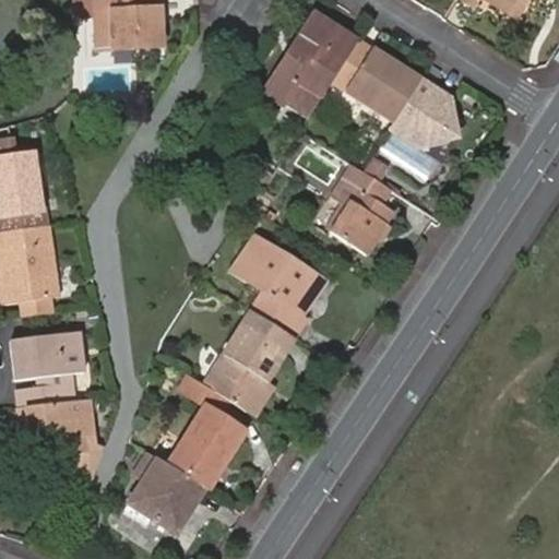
[(93,0),(95,38),(111,37),(113,48),(161,46),(159,21),(150,22),(149,0),(93,0)]
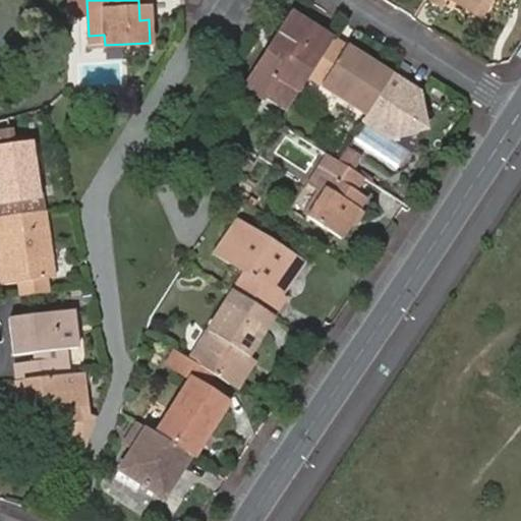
[(148,0),(138,0),(139,20),(149,19),(148,0)]
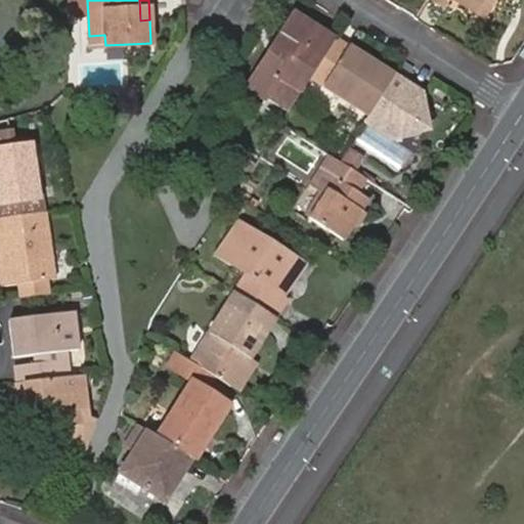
[(432,0),(432,1),(447,11),(452,2),(469,12),(472,8),(489,19),(500,0),(432,0)]
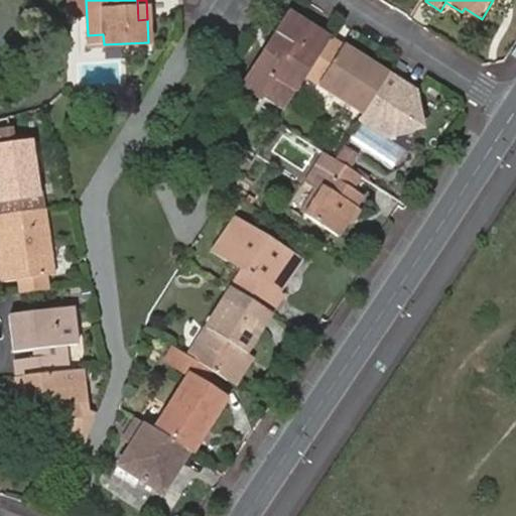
[(306,76),(330,38),(289,12),(277,32),(283,36),(272,54),(266,50),(257,63),(297,90),(306,76)]
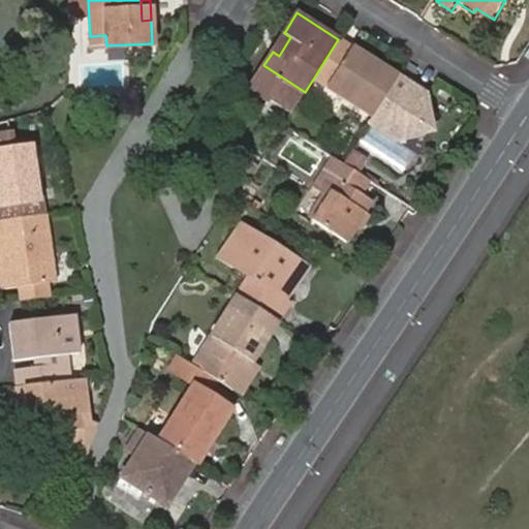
[(290,37),(284,33),(273,52),(279,56),(290,37)]
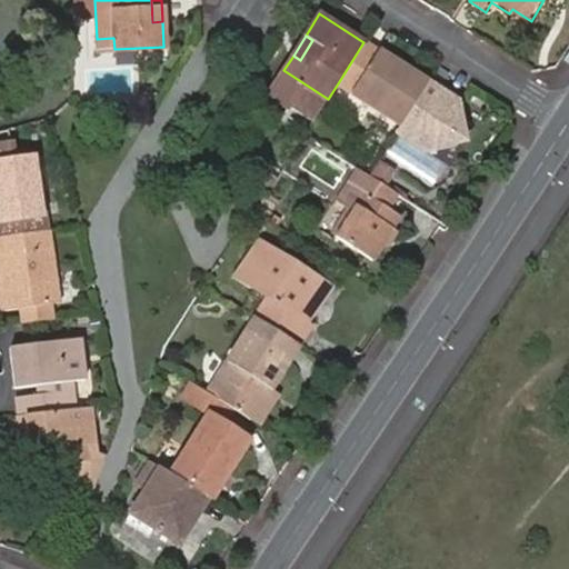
[(113,38),(97,39),(97,49),(115,49),(113,38)]
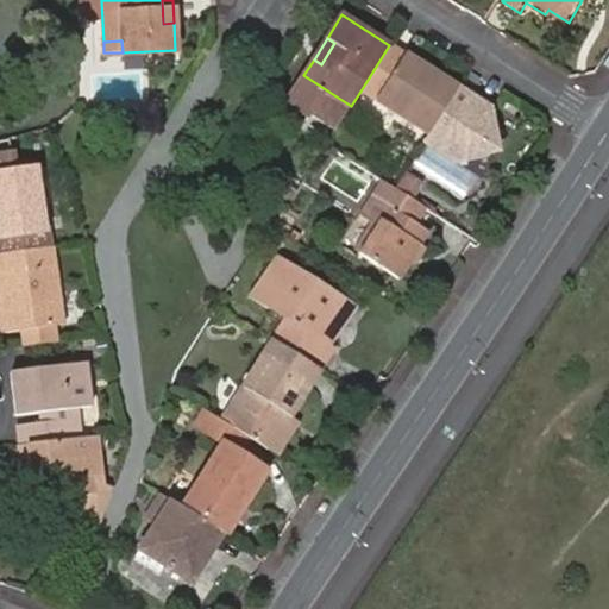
[(428,133),(457,89),(389,45),(362,89),(428,133)]
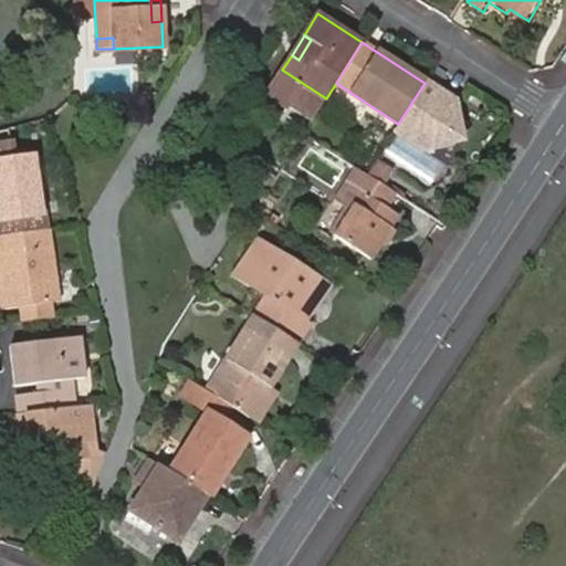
[(398,124),(396,128),(422,146),(432,147),(431,136),(450,133),(447,114),(458,115),(456,104),(425,83),(398,124)]
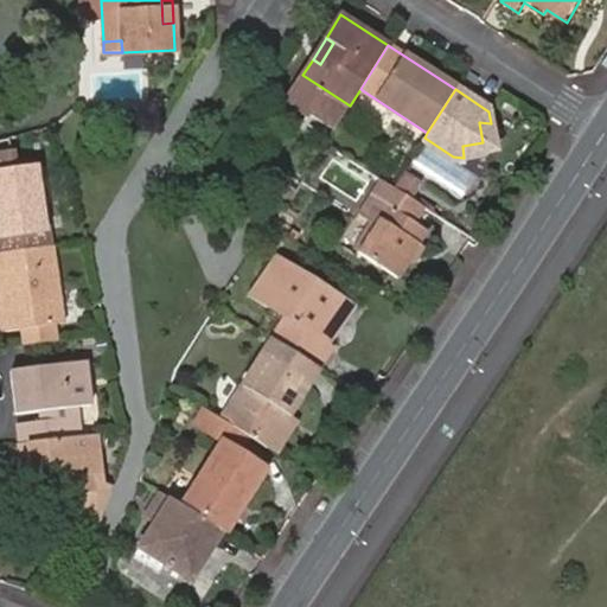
[(496,152),(491,123),(479,122),(483,142),(462,146),(464,158),(496,152)]
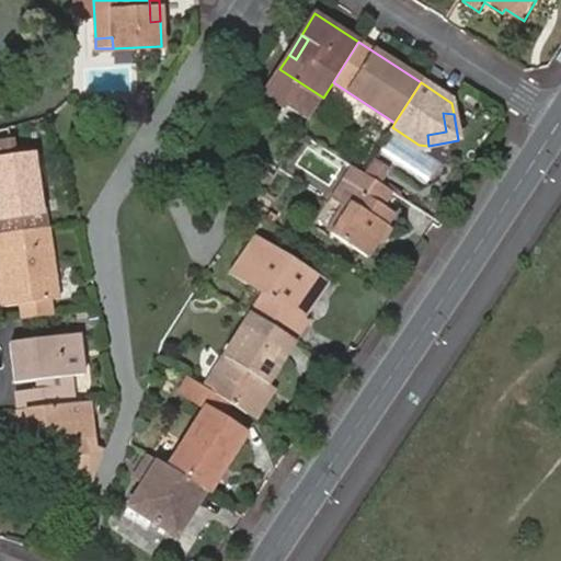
[(0,228),(50,221),(36,156),(13,160),(9,139),(0,140),(0,207),(1,213),(0,213),(0,228)]
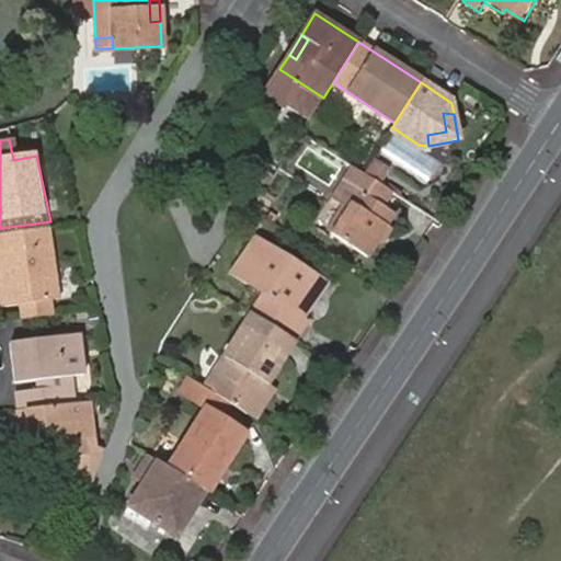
[(392,173),(370,160),(361,175),(366,179),(382,189),(392,173)]
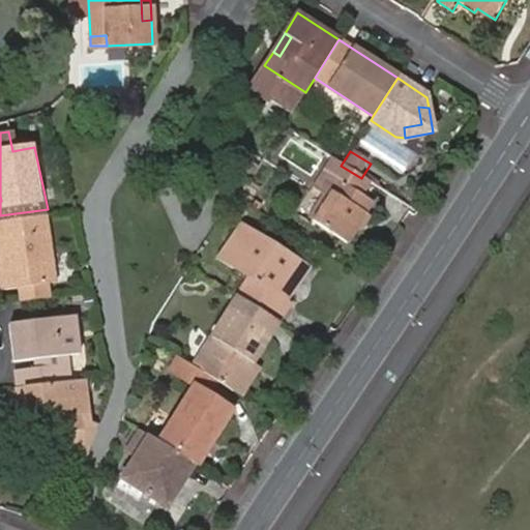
[(252,164),(242,177),(251,181),(259,169),(252,164)]
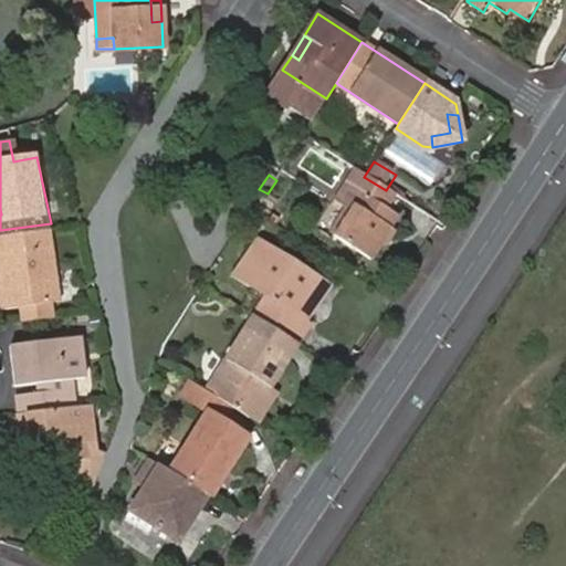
[(386,212),(396,197),(386,190),(369,180),(332,238),(369,262),(397,220),(386,212)]
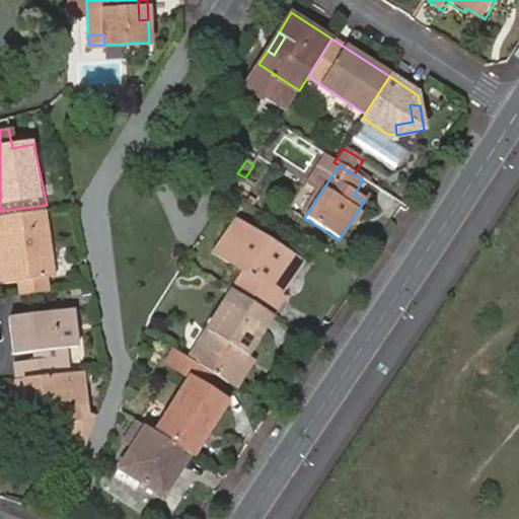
[(243,178),(232,195),(242,202),(253,186),(243,178)]
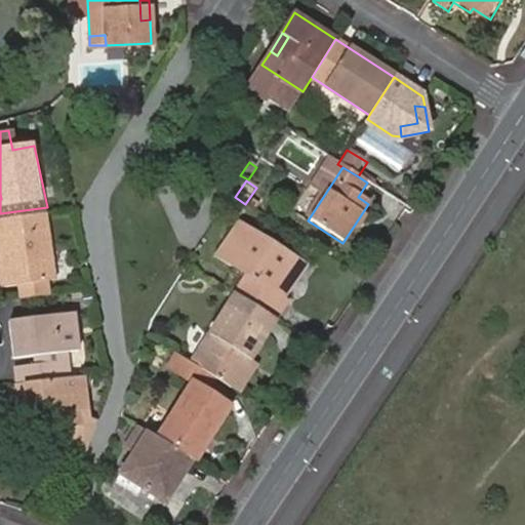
[(54,281),(48,212),(0,215),(0,236),(2,255),(5,285),(18,284),(19,297),(45,295),(43,281),(54,281)]
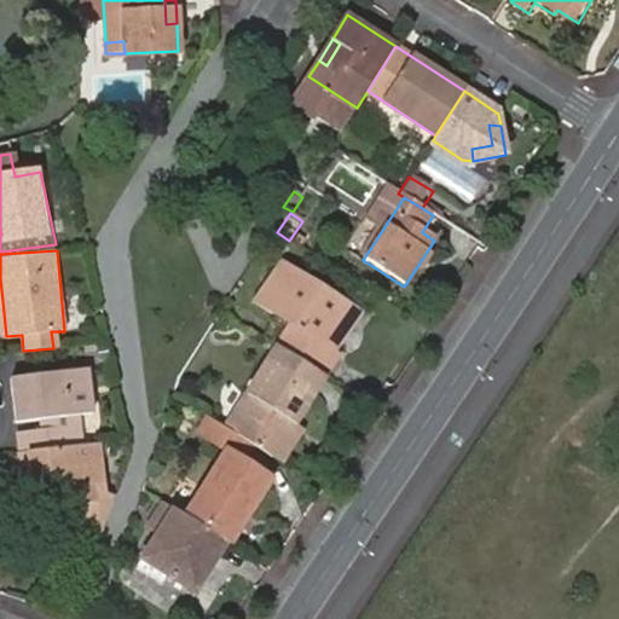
[(283,351),(330,381),(346,357),(340,353),(365,316),(289,265),(261,305),(298,328),(283,351)]
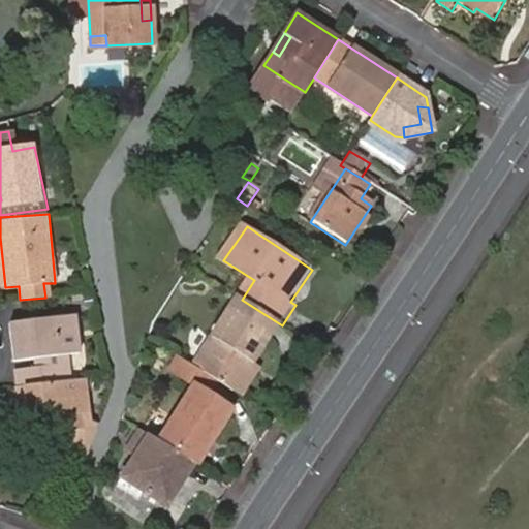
[(219,382),(236,394),(282,325),(242,300),(196,367),(219,382)]
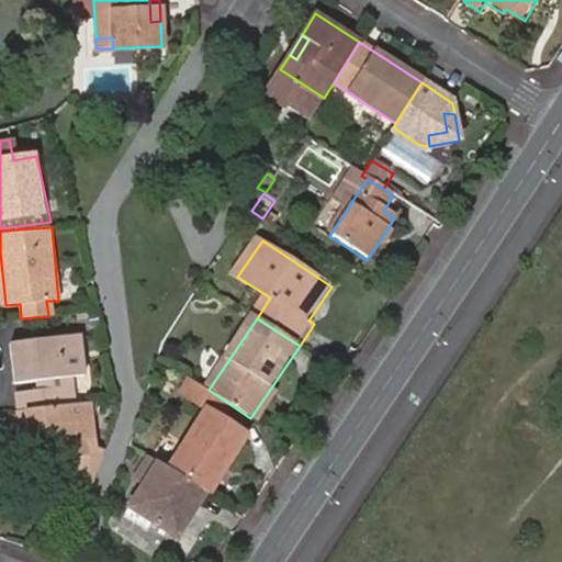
[(72,378),(85,377),(81,336),(13,341),(17,383),(40,381),(40,390),(60,388),(63,405),(75,404),(72,378)]
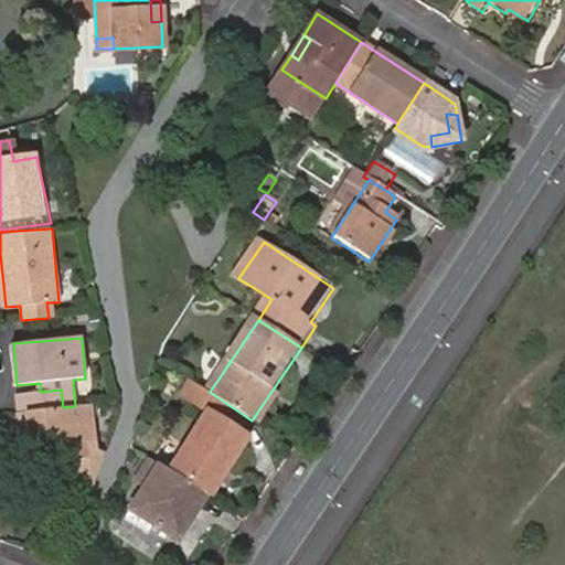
[(206,496),(210,498),(249,440),(224,423),(234,408),(210,392),(193,381),(183,396),(210,413),(171,472),(206,496)]
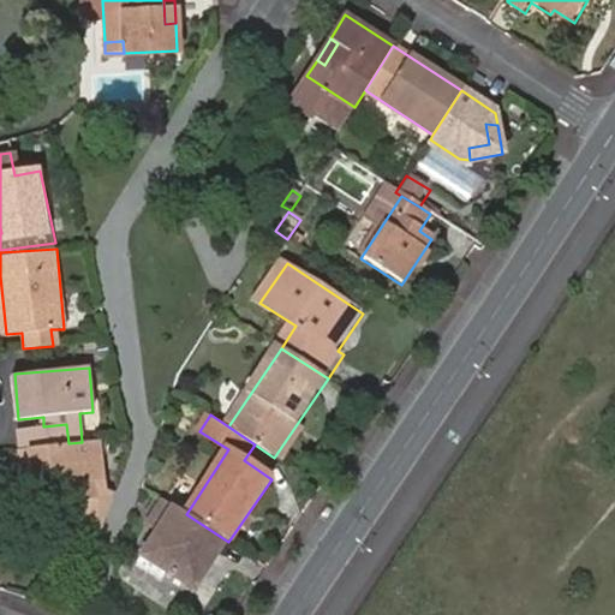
[(18,428),(21,448),(69,443),(66,424),(43,427),(18,428)]
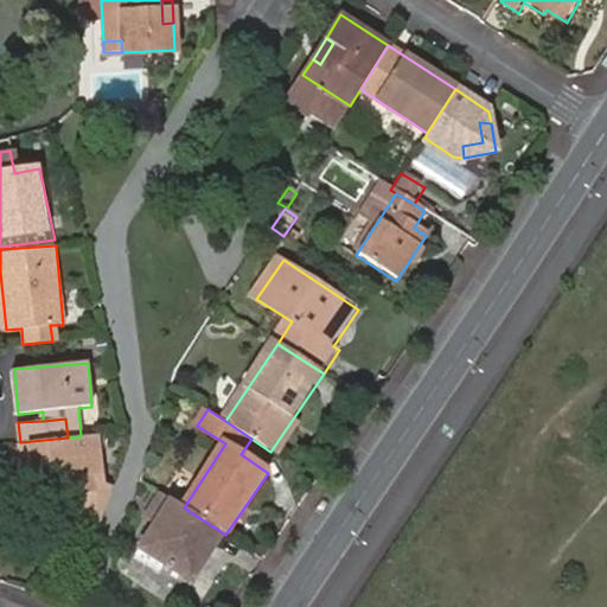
[(78,513),(97,523),(112,489),(102,484),(97,435),(81,436),(68,438),(20,442),(23,477),(32,474),(34,494),(77,491),(78,513)]
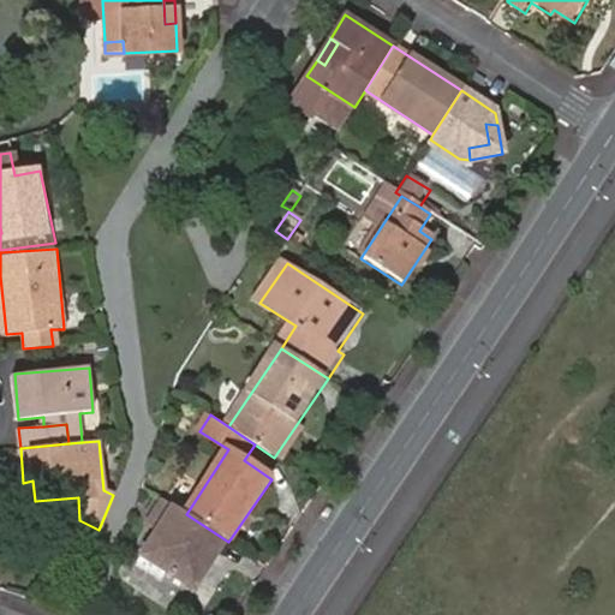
[(24,502),(35,501),(33,481),(23,483),(24,502)]
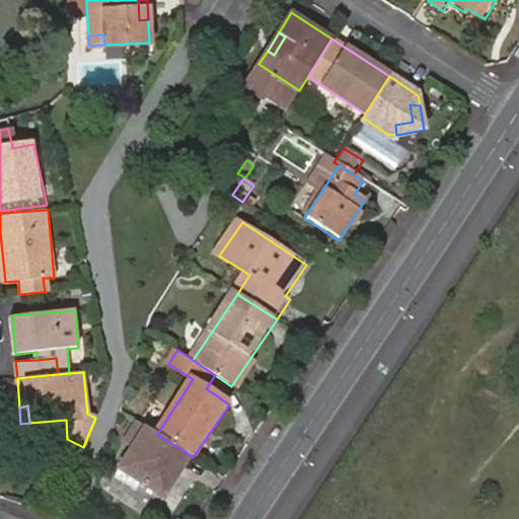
[(157,434),(139,422),(127,440),(135,446),(115,475),(136,489),(142,482),(162,496),(190,455),(157,434)]
